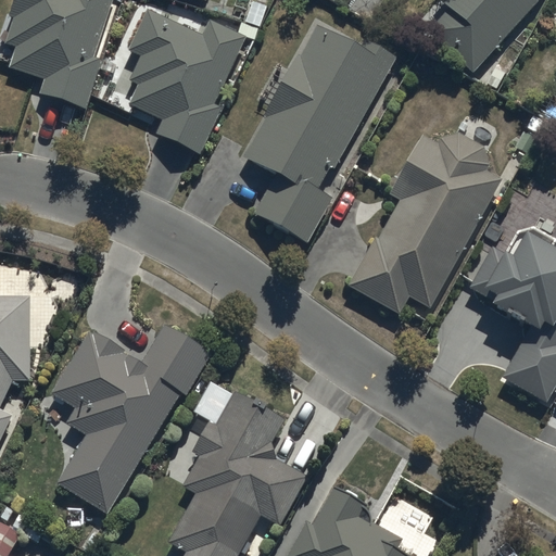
[(91,58),(109,0),(11,0),(0,36),(0,43),(14,48),(7,70),(40,79),(35,95),(84,110),(99,60),(91,58)]
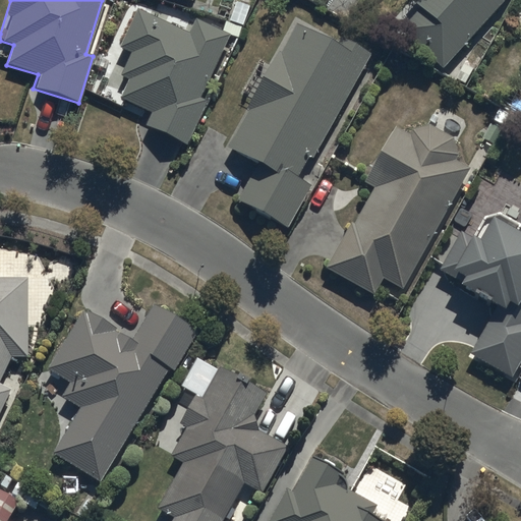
[(399,33),(439,67),(502,0),(410,0),(410,2),(418,10),(399,33)]
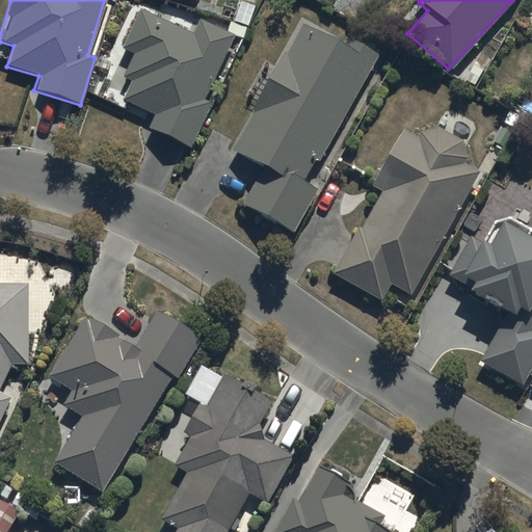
[(204,97),(232,35),(198,20),(191,33),(136,10),(121,48),(131,56),(122,99),(152,112),(145,126),(189,145),(210,101),(204,97)]
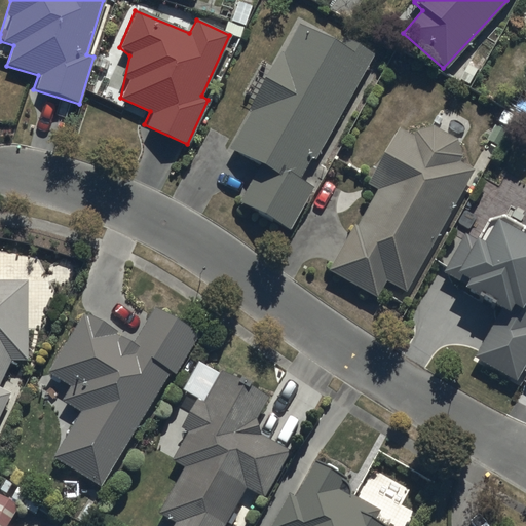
[(300,21),(226,151),(258,168),(238,203),(289,232),(313,188),(302,182),(371,60),(300,21)]
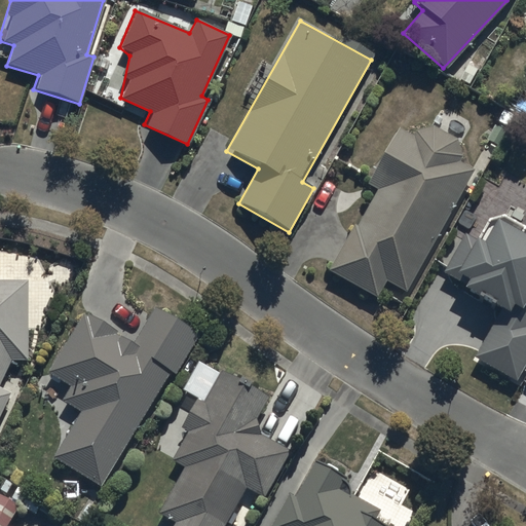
[(383,280),(405,293),(473,170),(458,161),(461,156),(456,139),(433,125),(413,130),(401,124),(368,185),(377,190),(331,273),(374,297),(383,280)]
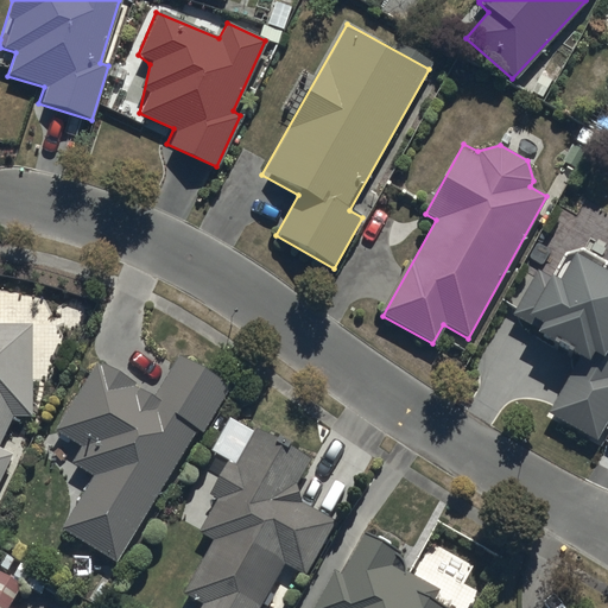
[(548,416),(594,442),(607,417),(607,245),(596,266),(571,251),(553,282),(537,271),(511,317),(581,356),(548,416)]
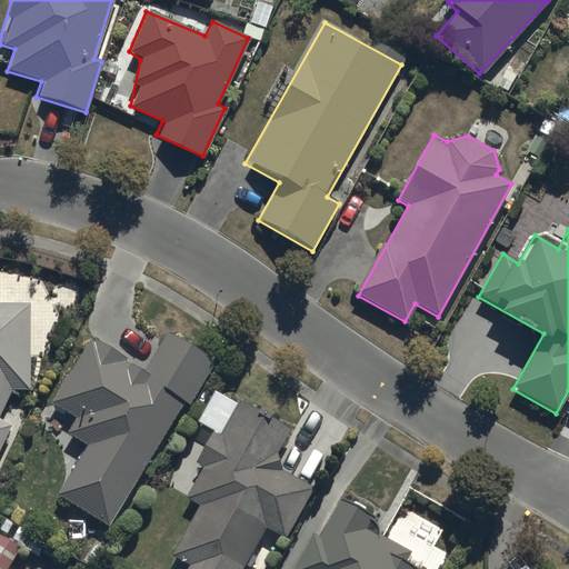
[(0,453),(16,422),(2,417),(16,389),(30,388),(33,303),(0,301),(0,453)]
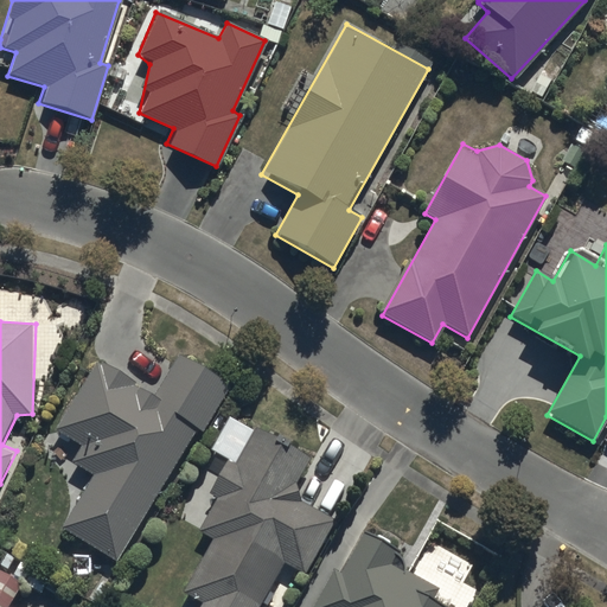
[(62,525),(117,561),(231,382),(184,352),(158,393),(101,357),(56,426),(82,442),(71,460),(94,474),(62,525)]
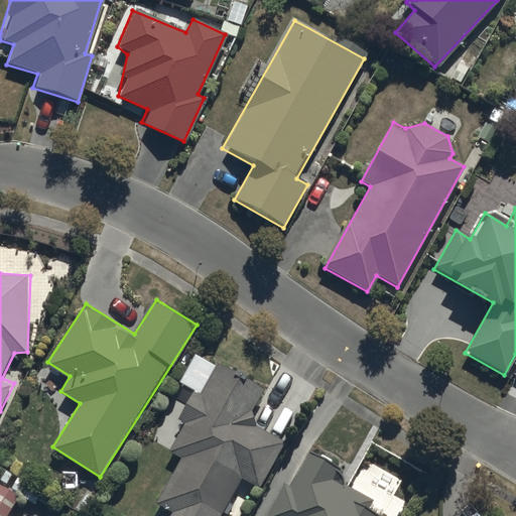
[(267,391),(219,364),(170,449),(183,457),(159,501),(175,510),(171,515),(221,515),(243,477),(260,486),(286,441),(259,425),(255,412),(267,391)]
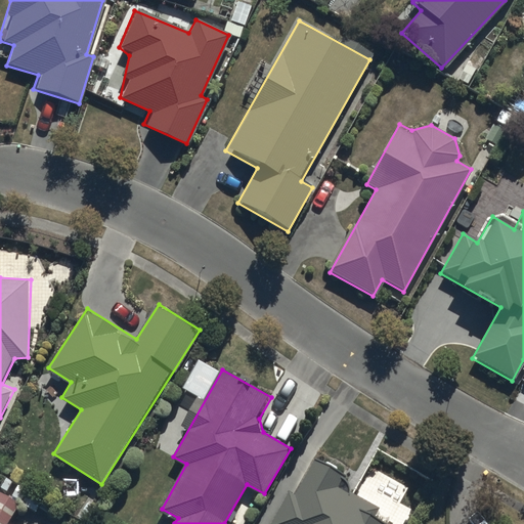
[(385,523),(374,518),(379,509),(336,485),(342,476),(309,459),(272,523),(385,523)]
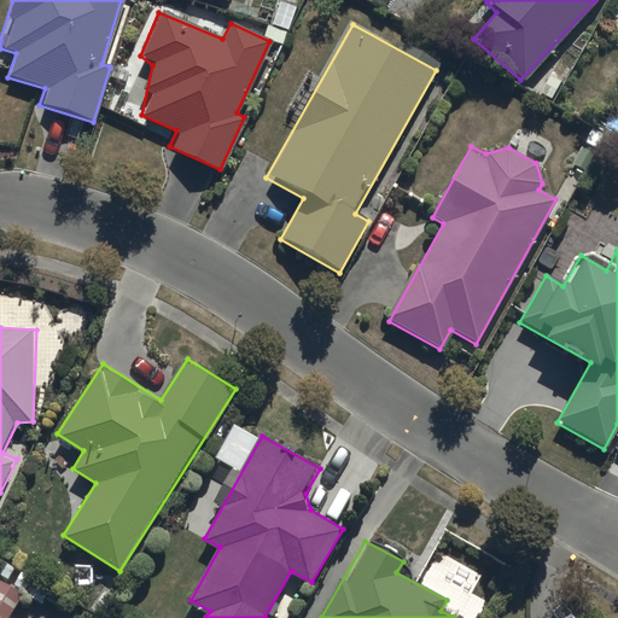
[(0,617),(3,617),(19,588),(0,577),(0,617)]
